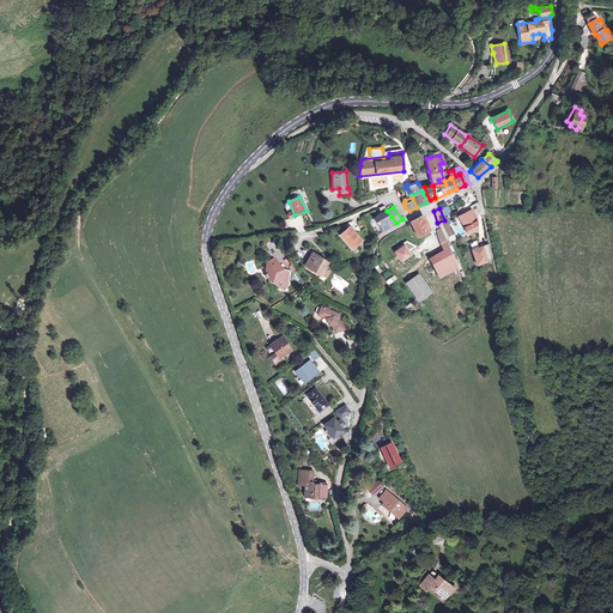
[(411,222),(418,237),(431,230),(424,216),(411,222)]
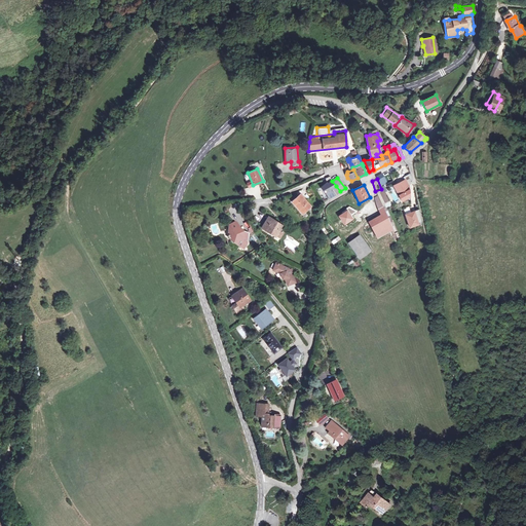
[(398,185),(389,188),(396,202),(408,196),(405,187),(399,189),(398,185)]
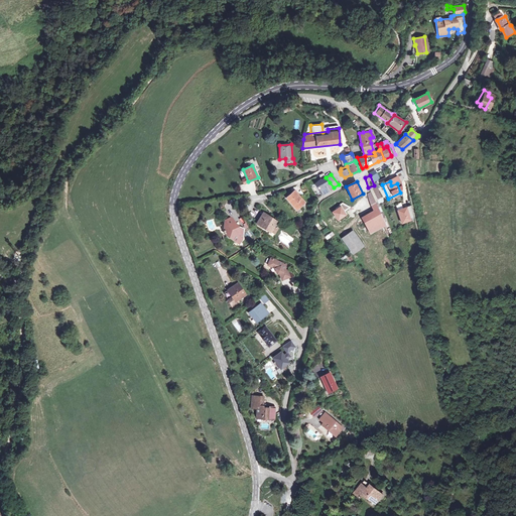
[(304,203),(294,191),(286,198),(295,210),(304,203)]
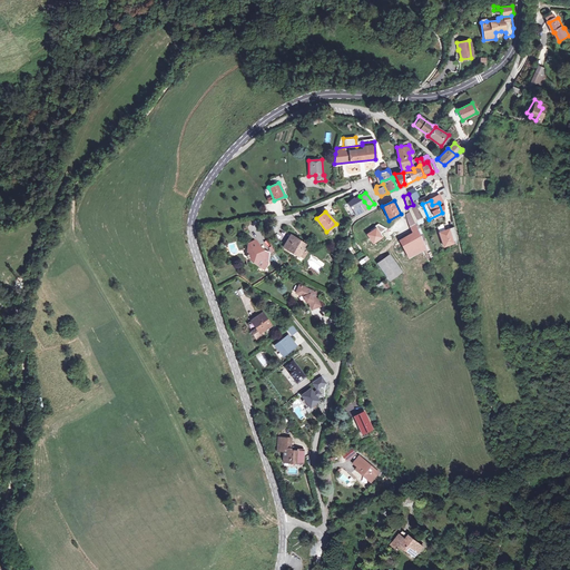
[(406,215),(411,227),(414,226),(416,225),(414,222),(411,213),(406,215)]
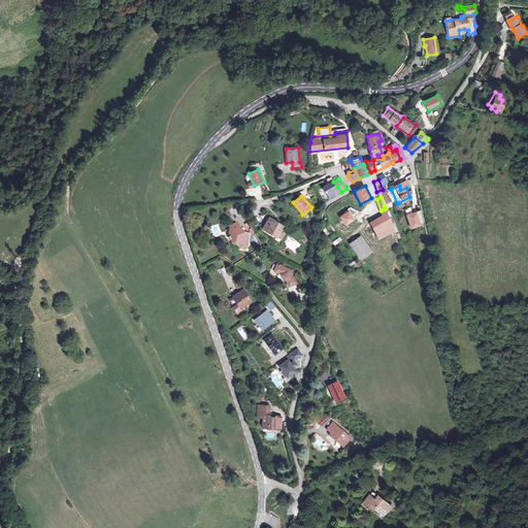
[(384,209),(381,210),(380,210),(383,217),(370,224),(374,233),(375,235),(382,232),(381,230),(391,224),(387,213),(384,209)]
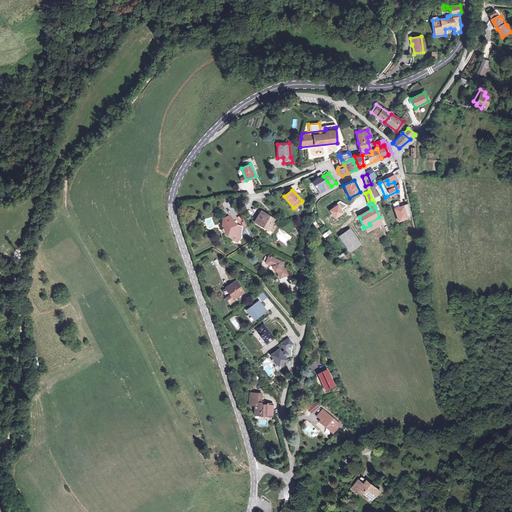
[(345,214),(338,204),(329,210),(336,220),(345,214)]
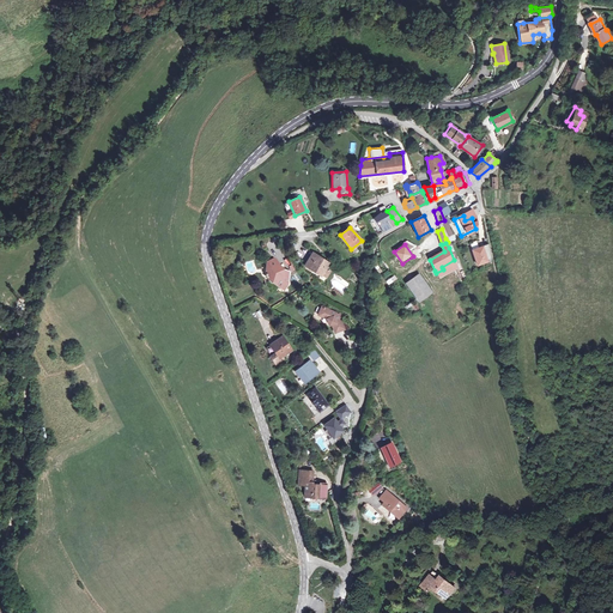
[(487,260),(483,247),(472,250),(478,266),(487,262),(487,260)]
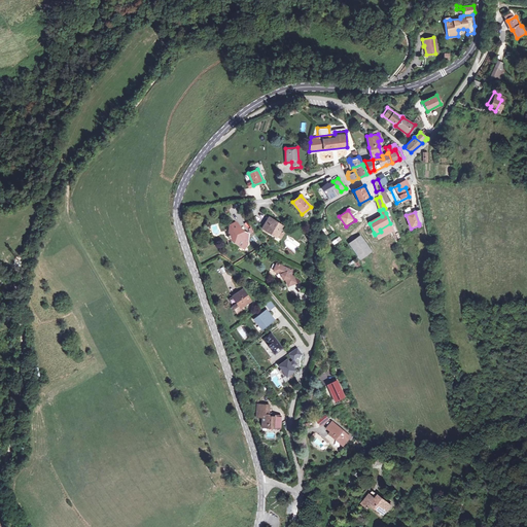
[(270,218),(264,227),(276,236),(279,231),(282,226),(278,223),(276,222),(270,218)]
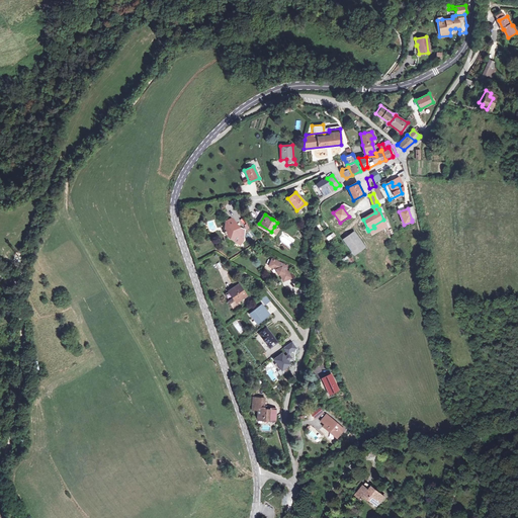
[(232,218),(225,221),(224,233),(235,241),(242,241),(243,228),(236,228),(232,218)]
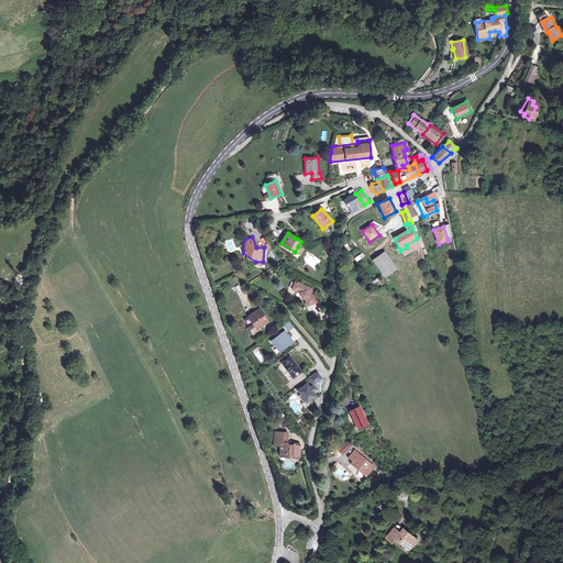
[(403,255),(417,247),(420,245),(417,239),(406,245),(407,247),(400,251),(403,255)]
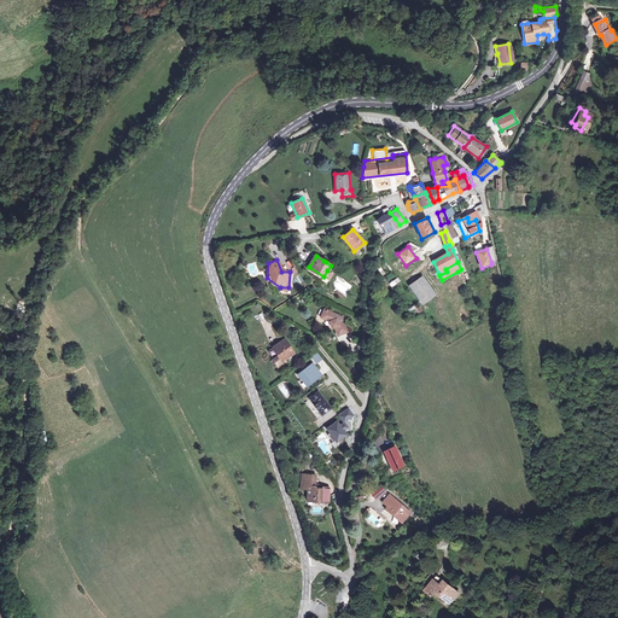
[(423,277),(409,286),(423,305),(436,296),(423,277)]
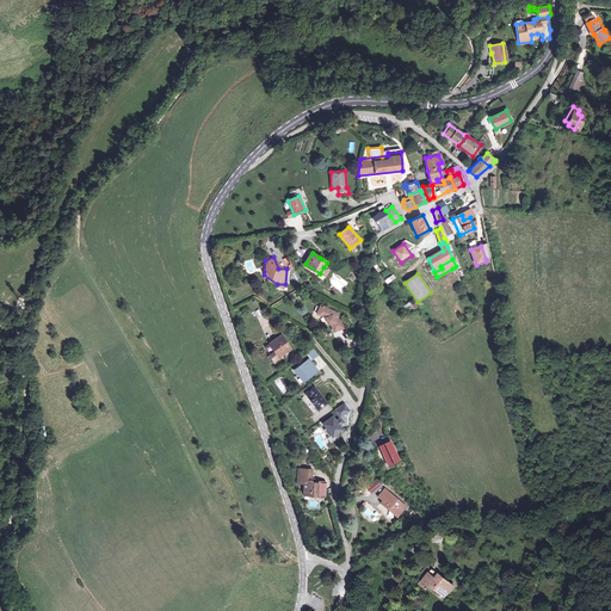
[(325,316),(327,321),(327,322),(329,321),(333,329),(344,326),(339,313),(335,314),(334,310),(320,303),(316,312),(325,316)]
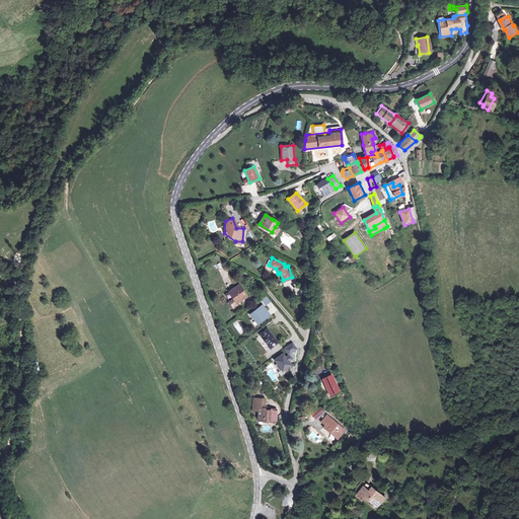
[(245,296),(238,284),(229,290),(233,297),(228,300),(233,306),(239,302),(238,301),(245,296)]
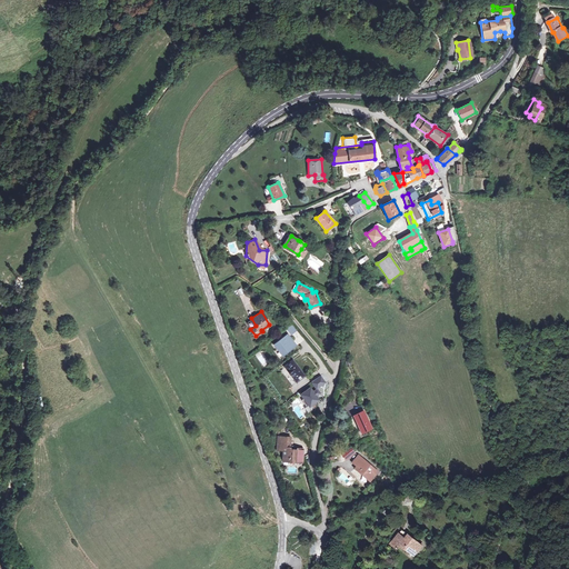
[(290,335),(296,330),(291,325),(286,329),(290,335)]
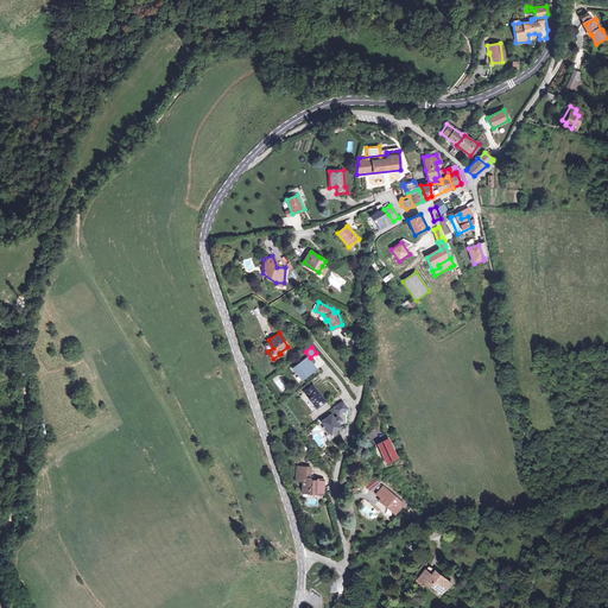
[(306,358),(292,368),(301,379),(315,369),(306,358)]
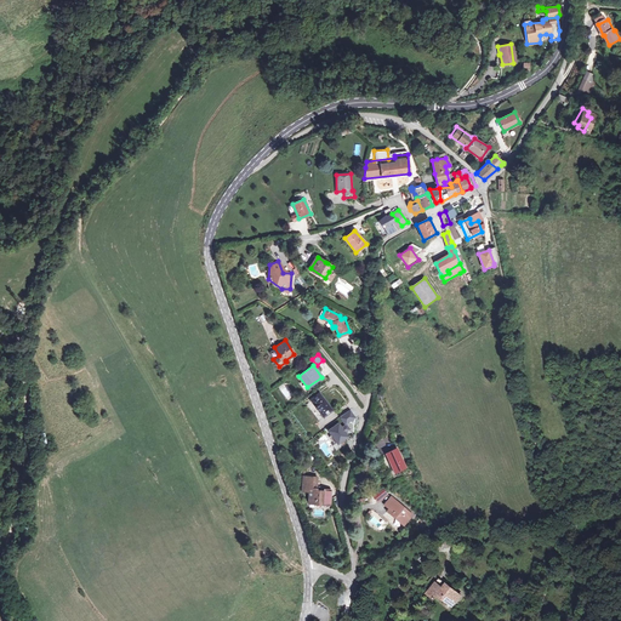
[(319,394),(312,400),(325,417),(332,411),(319,394)]
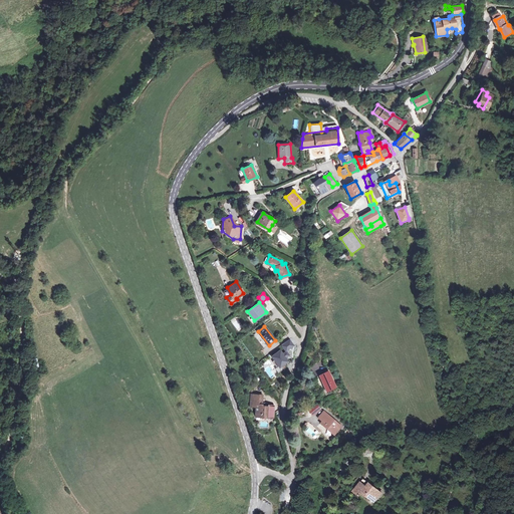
[(289,340),(281,346),(285,352),(282,354),(279,350),(271,356),(279,367),(288,361),(285,357),(289,355),(285,350),(293,345),(289,340)]
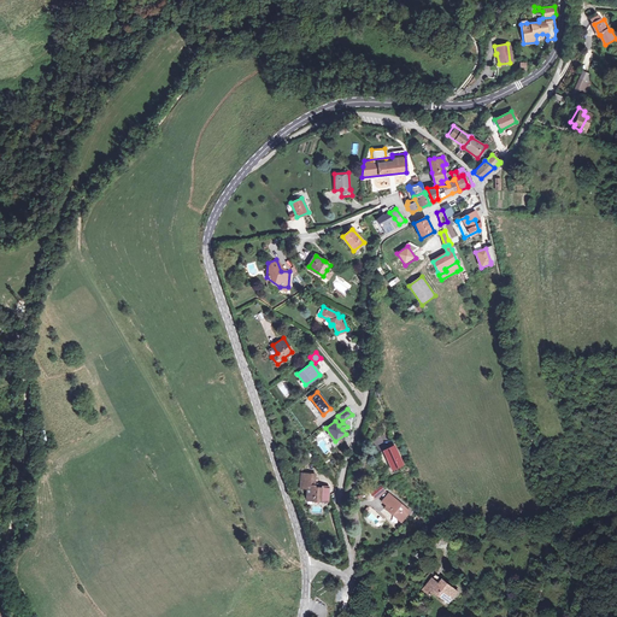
[(394,447),(386,451),(394,469),(403,465),(394,447)]
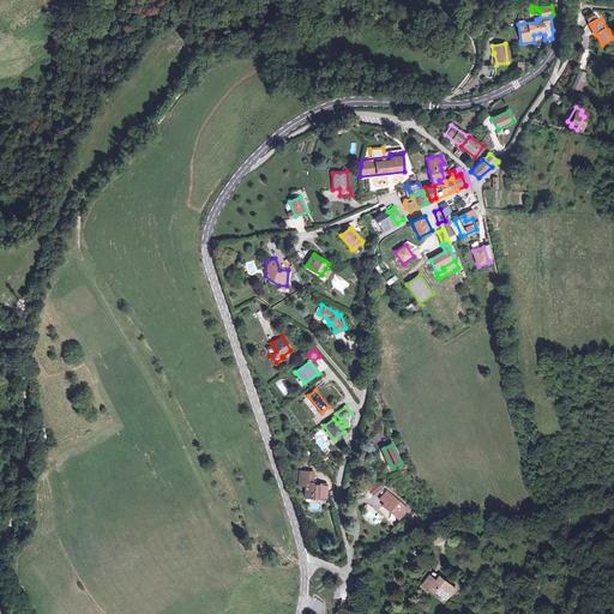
[(389,469),(392,467),(384,449),(380,450),(389,469)]
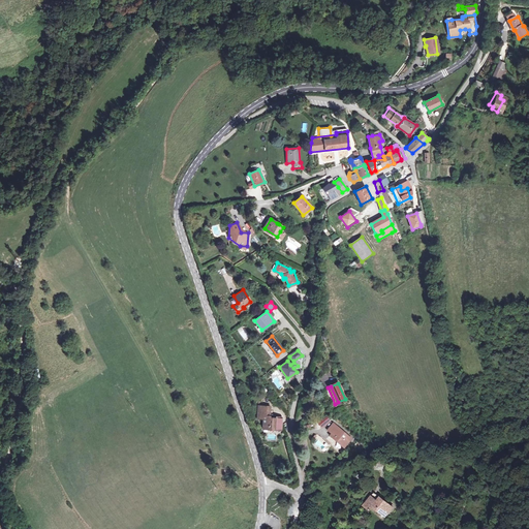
[(269,418),(269,414),(269,407),(257,407),(257,414),(259,414),(259,421),(262,419),(262,428),(269,428),(269,430),(281,430),(281,416),(276,417),(276,418),(272,418),(269,418)]
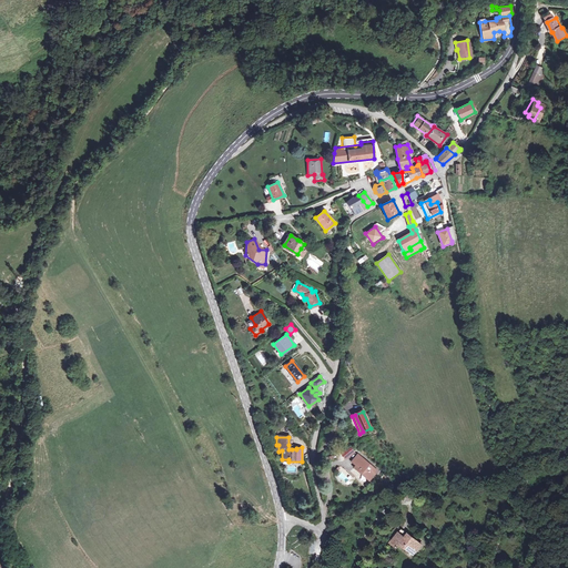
[(340,454),(344,459),(354,452),(350,446),(340,454)]
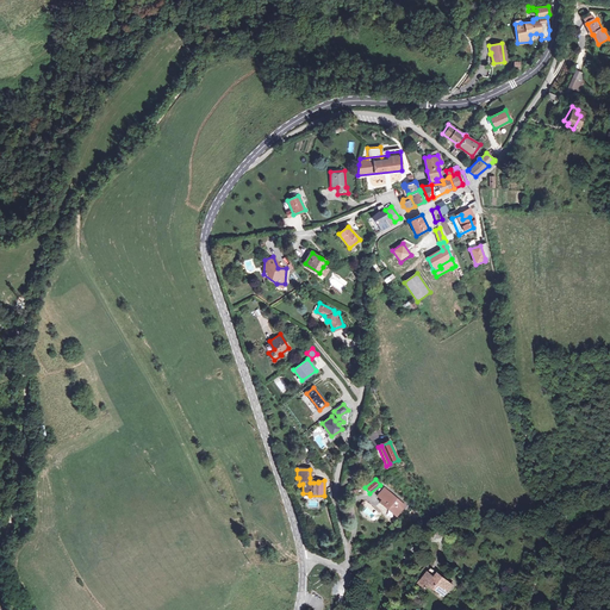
[(405,506),(384,489),(379,495),(384,498),(381,500),(398,515),(405,506)]
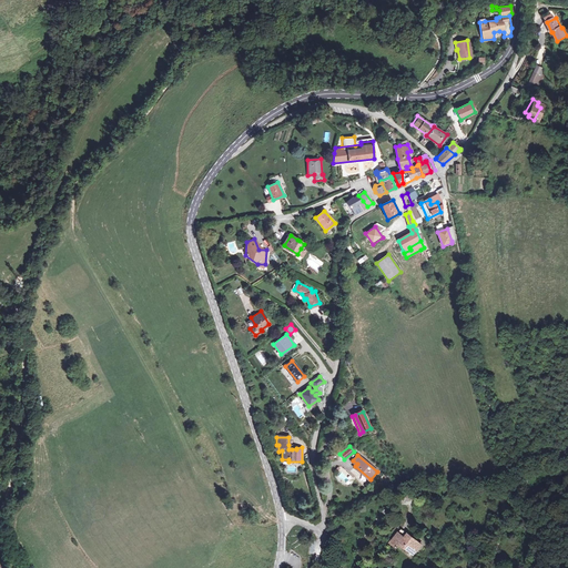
[(399,548),(402,546),(403,545),(411,550),(416,555),(424,546),(409,534),(406,538),(401,534),(393,543),(399,548)]
